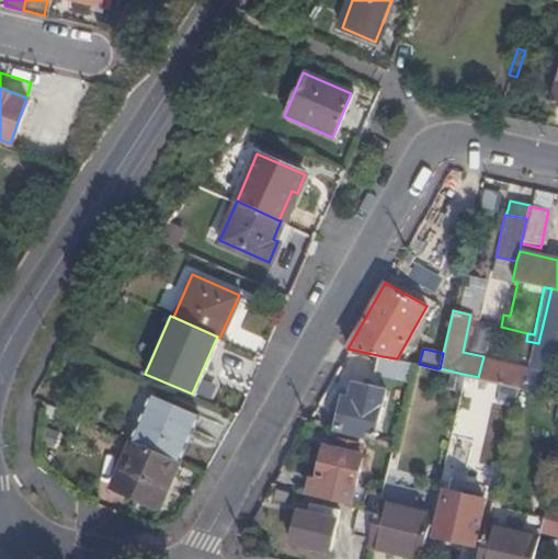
[(409,362),(397,358),(383,356),(378,374),(405,380),(406,377),(409,362)]
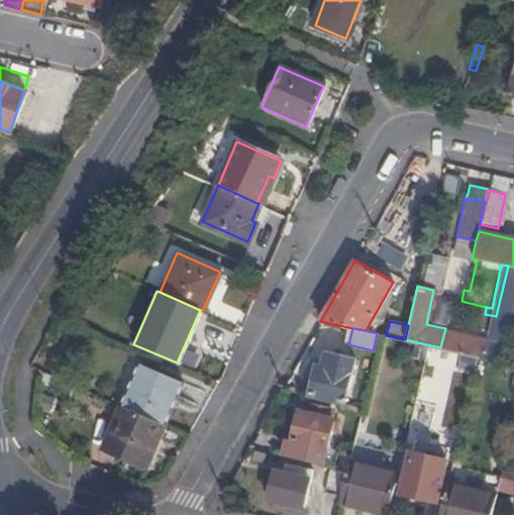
[(440,347),(475,355),(479,356),(483,337),(445,328),(440,347)]
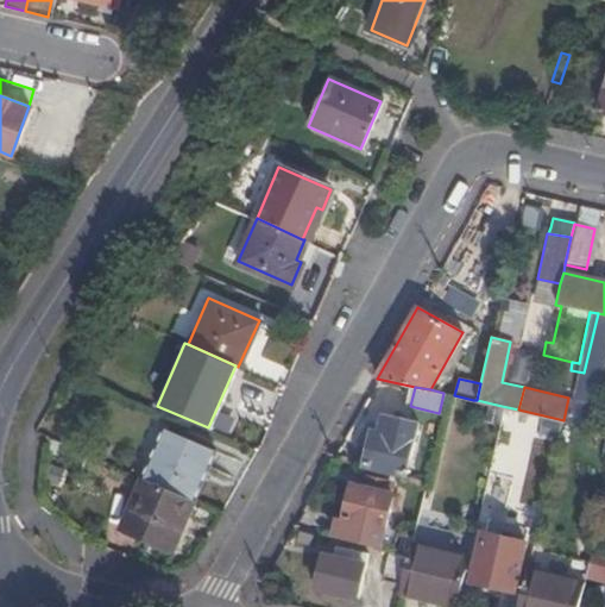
[(470,417),(473,400),(454,395),(443,393),(440,410),(470,417)]
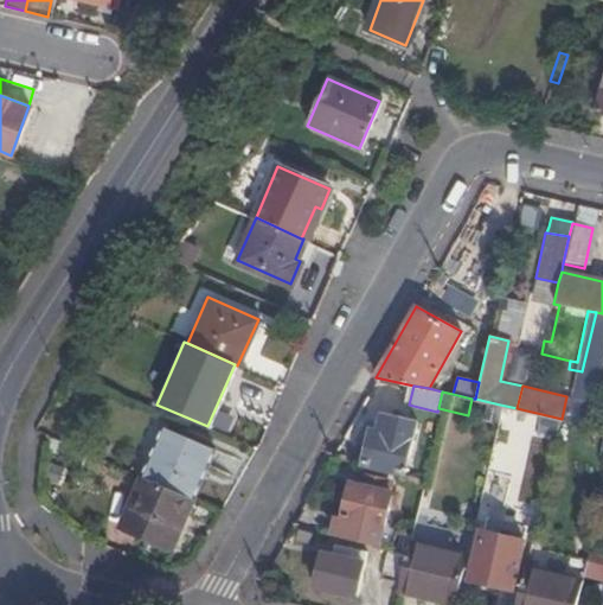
[(562,419),(590,425),(594,402),(566,396),(562,419)]
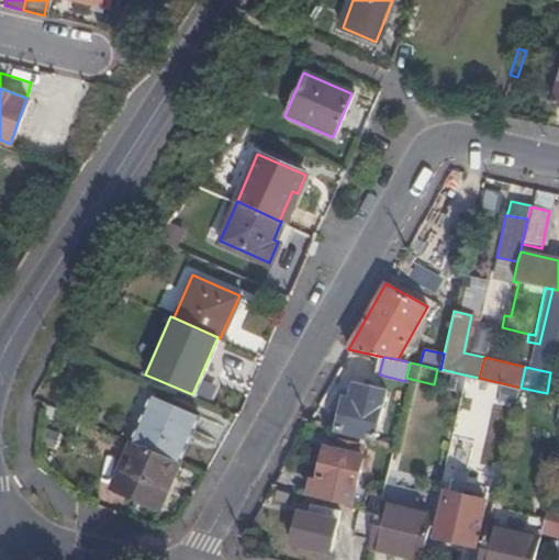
[(343,398),(336,428),(375,437),(384,391),(357,384),(354,400),(343,398)]
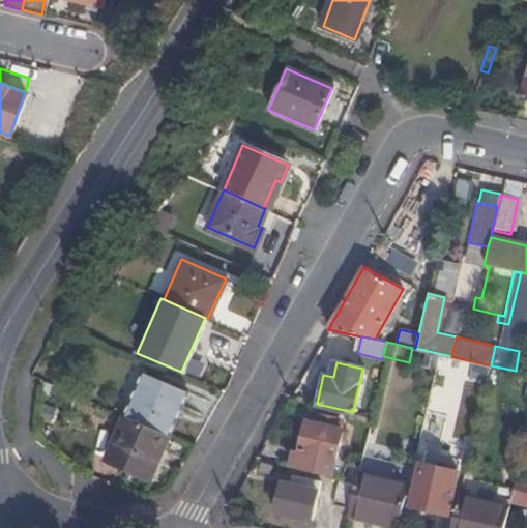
[(125,415),(168,434),(187,392),(144,373),(125,415)]
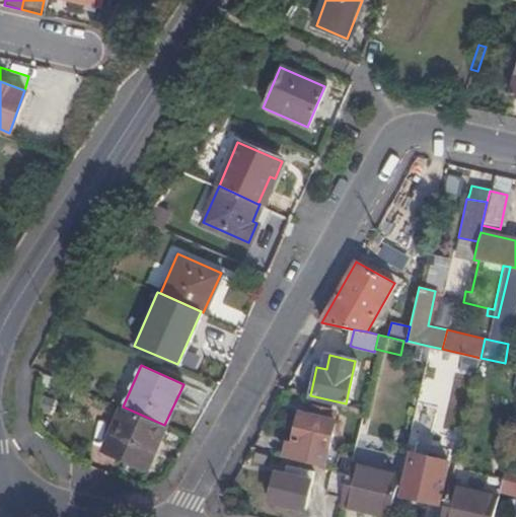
[(79,373),(73,384),(86,390),(91,379),(79,373)]
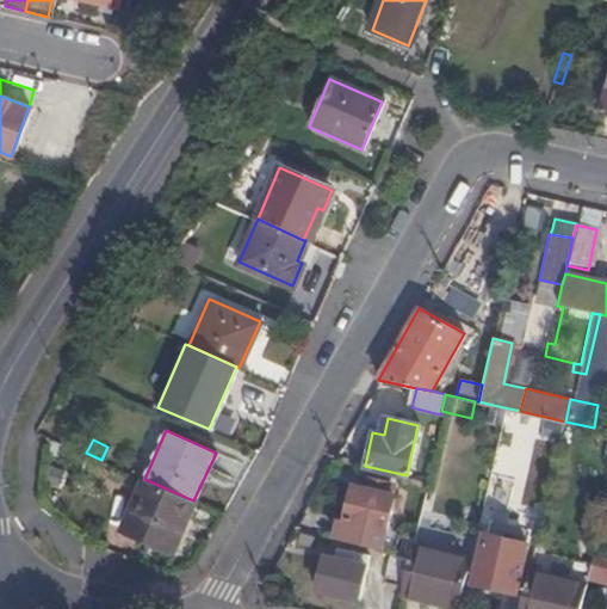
[(44,481),(57,486),(63,471),(49,466),(44,481)]
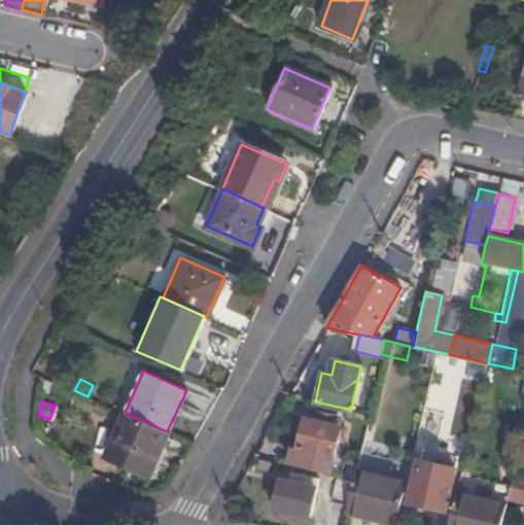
[(148,475),(167,431),(125,413),(105,455),(148,475)]
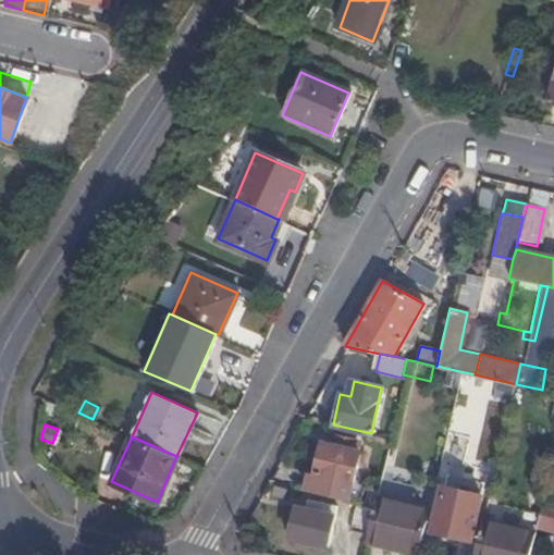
[(307,491),(347,500),(359,451),(354,449),(356,442),(332,436),(330,444),(322,442),(315,475),(310,473),(307,491)]
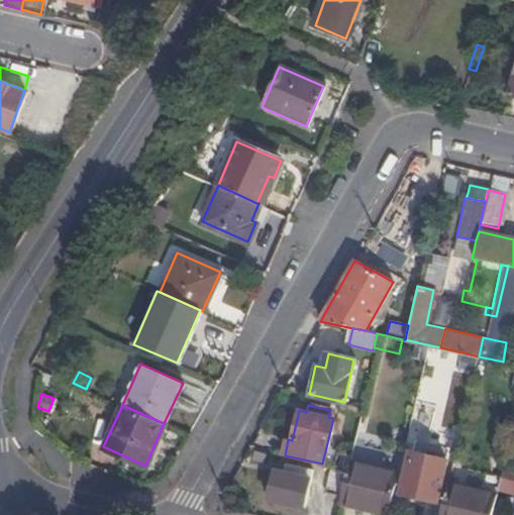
[(436,500),(446,459),(419,453),(419,448),(411,446),(401,492),(436,500)]
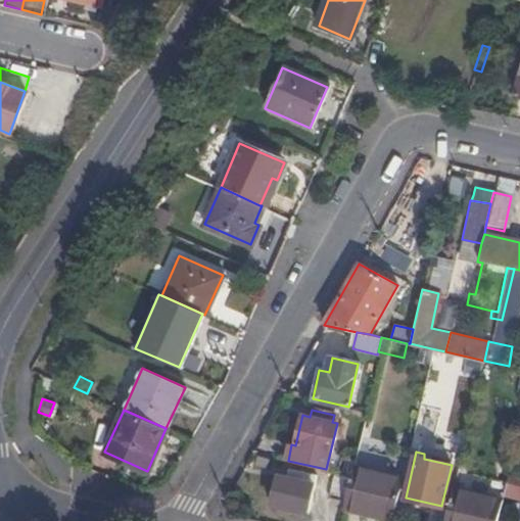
[(349,475),(350,471),(353,459),(344,457),(340,473),(349,475)]
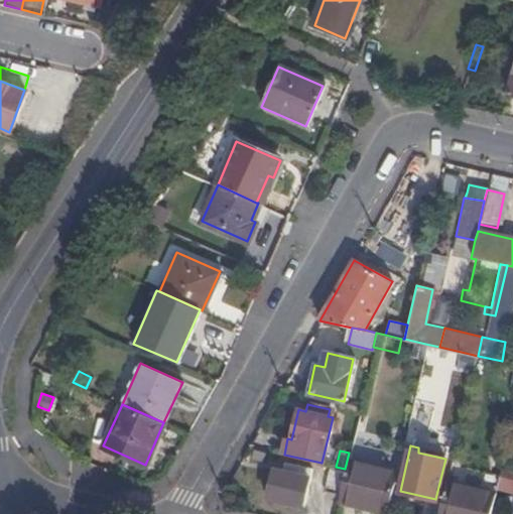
[(276,461),(275,470),(282,471),(284,462),(276,461)]
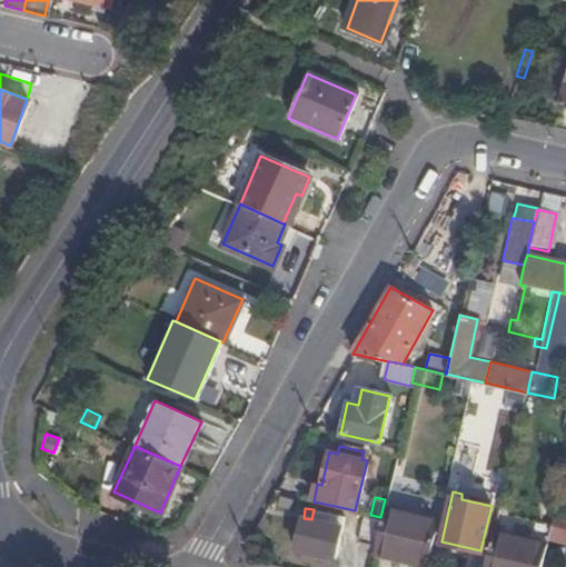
[(334,558),(343,516),(314,509),(311,519),(304,518),(301,517),(295,550),(334,558)]
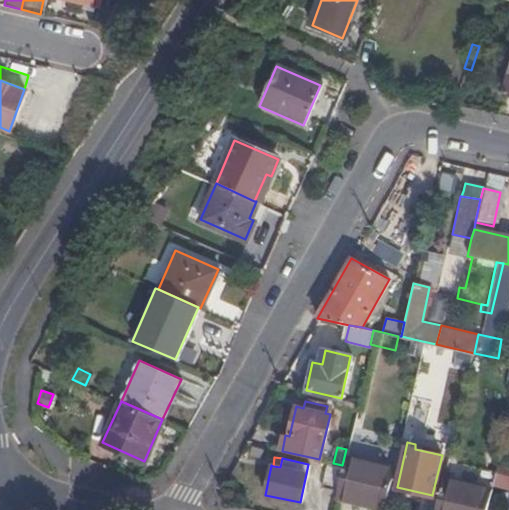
[(508,486),(508,463),(497,460),(492,483),(508,486)]
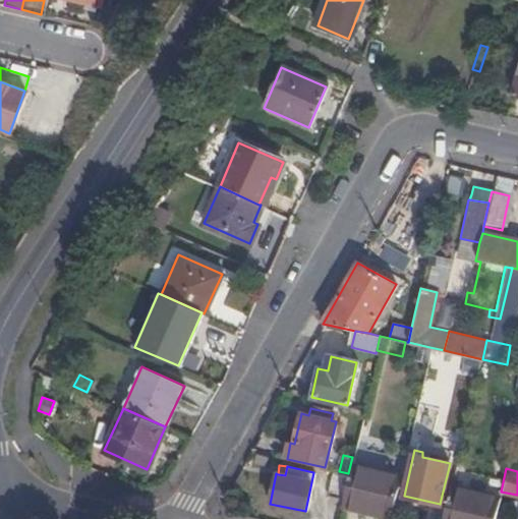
[(339,471),(332,469),(327,495),(343,498),(348,473),(339,471)]
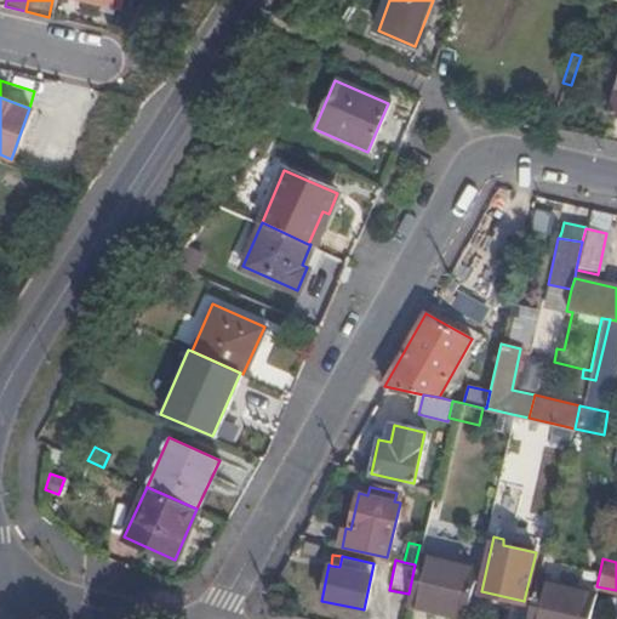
[(406,606),(464,618),(475,573),(416,560),(415,564),(409,594),(406,606)]
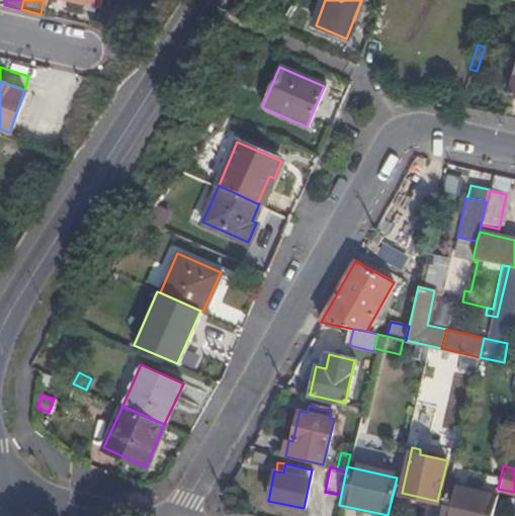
[(439,515),(491,515),(497,494),(447,483),(439,515)]
